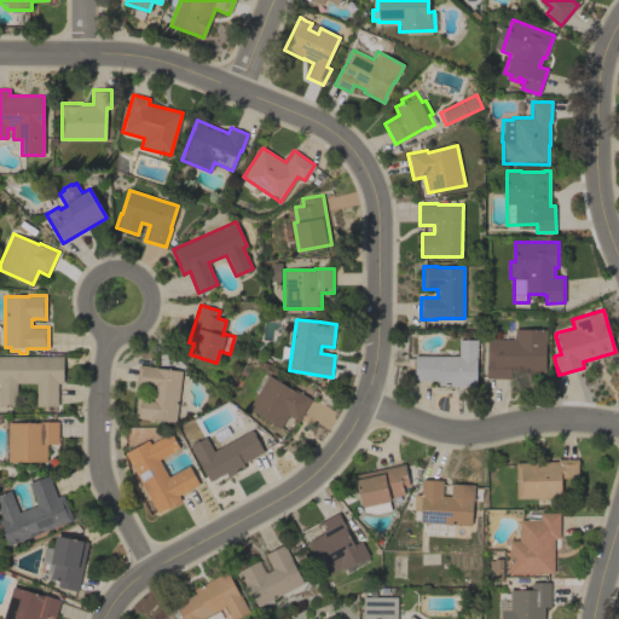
[(486,339),(514,339),(514,329),(547,329),(547,350),(545,350),(544,372),(510,372),(510,379),(486,379),(486,339)]
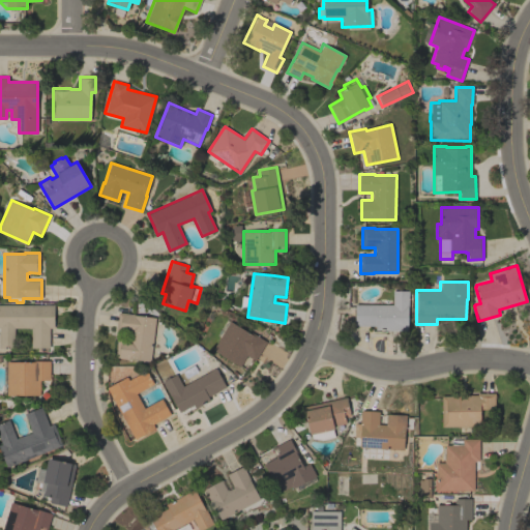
[(392,291),(408,291),(408,306),(408,330),(375,330),(375,326),(355,325),(355,304),(392,304),(392,291)]
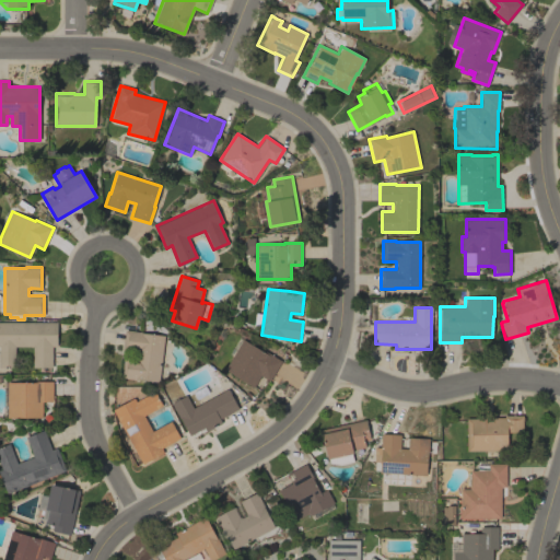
[(0,322),(57,322),(57,346),(53,346),(53,368),(33,368),(33,346),(15,346),(15,368),(0,368),(0,322)]
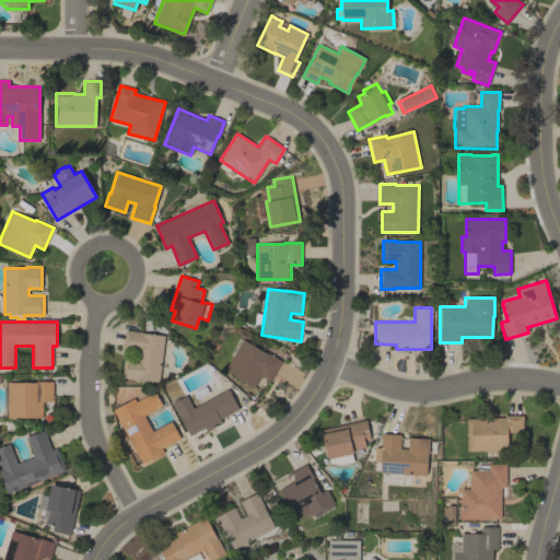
[(159,382),(140,380),(121,377),(124,359),(136,360),(137,351),(123,349),(125,329),(142,331),(142,333),(164,335),(159,382)]
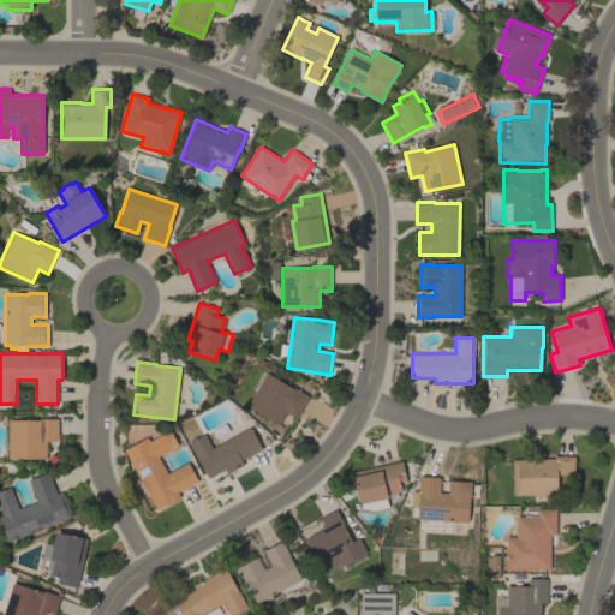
[(246,405),(255,390),(251,389),(263,370),(266,372),(267,372),(291,387),(291,384),(310,395),(296,418),(286,412),(279,425),(246,405)]
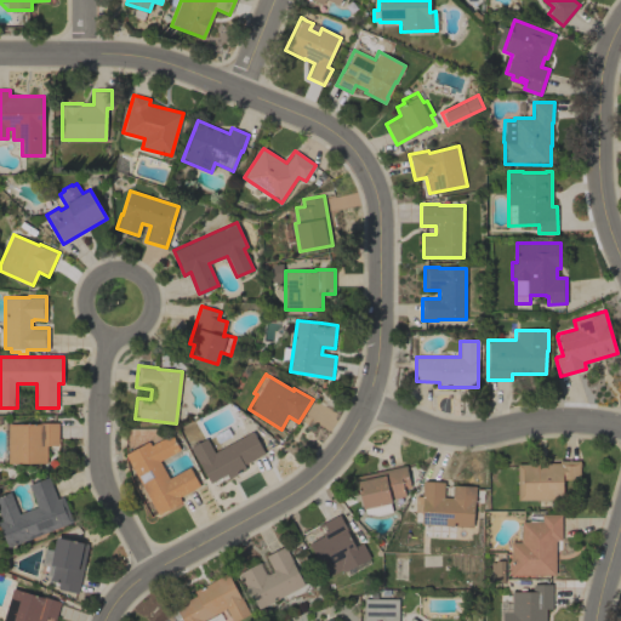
[(7,462),(9,423),(39,423),(39,422),(58,422),(58,445),(47,445),(47,463),(7,462)]
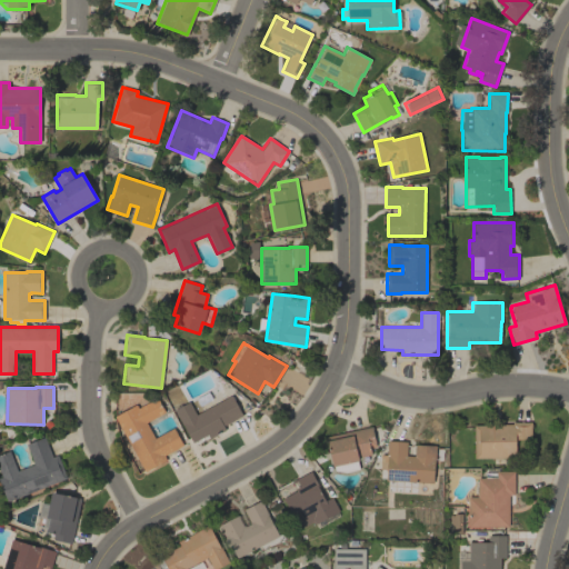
[(231,395),(242,416),(223,426),(226,430),(210,438),(208,435),(192,442),(183,425),(182,426),(173,409),(189,400),(196,413),(231,395)]
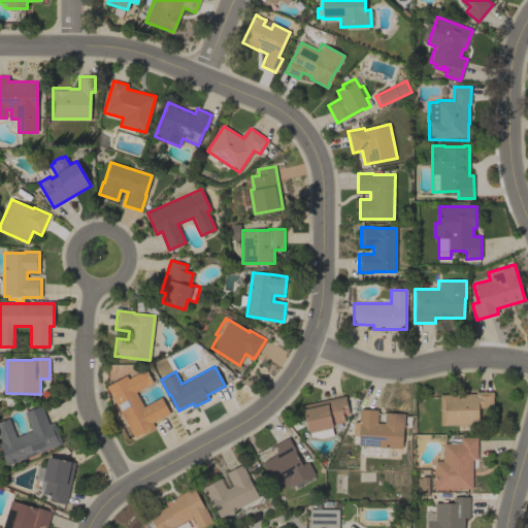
[(106,386),(126,375),(128,378),(145,369),(153,382),(135,391),(143,406),(161,396),(170,413),(153,423),(155,426),(134,437),(106,386)]
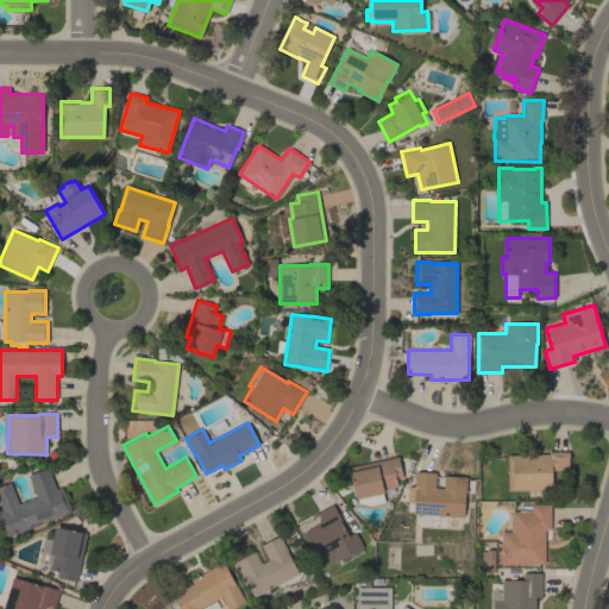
[(507,454),(527,454),(527,453),(548,453),(548,451),(569,451),(569,470),(552,470),(552,490),(507,490),(507,454)]
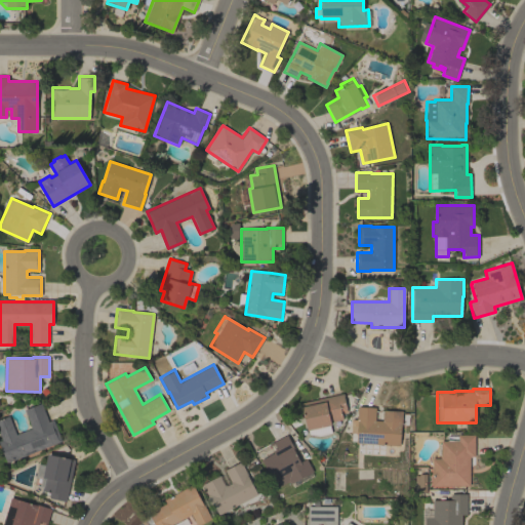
[(342,393),(347,411),(341,412),(342,419),(330,422),(330,425),(307,431),(300,403),(342,393)]
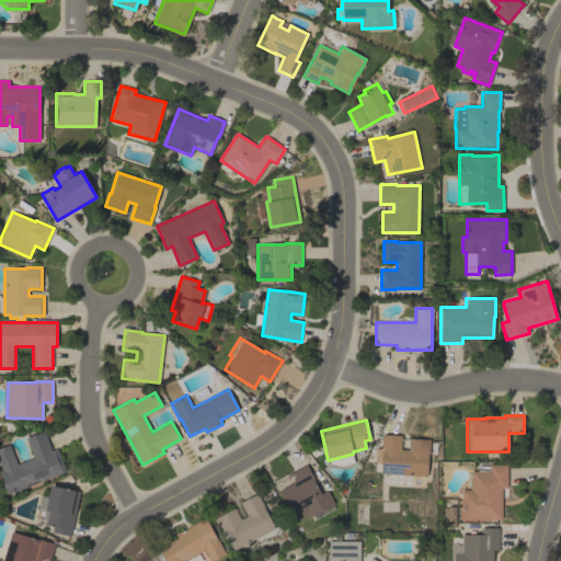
[(16,464),(34,457),(25,437),(44,431),(52,450),(57,448),(66,471),(7,494),(0,477),(0,470),(1,470),(0,467),(0,447),(9,444),(16,464)]
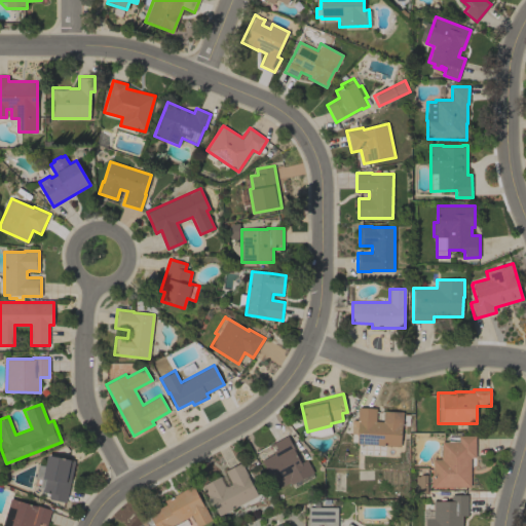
[(358,434),(351,434),(352,419),(358,420),(358,407),(376,408),(376,422),(382,422),(383,410),(403,411),(402,426),(401,426),(400,446),(357,444),(358,434)]
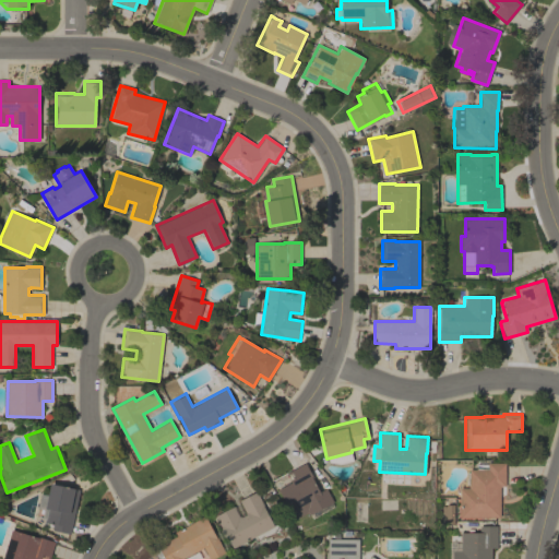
[(351,461),(349,454),(326,458),(328,464),(351,461)]
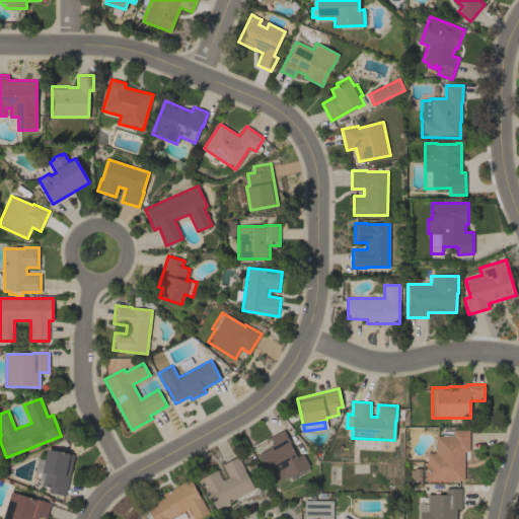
[(286,478),(284,475),(273,483),(257,454),(270,447),(269,445),(273,443),(271,439),(267,441),(266,439),(283,429),(291,444),(290,445),(296,456),(302,453),(309,465),(286,478)]
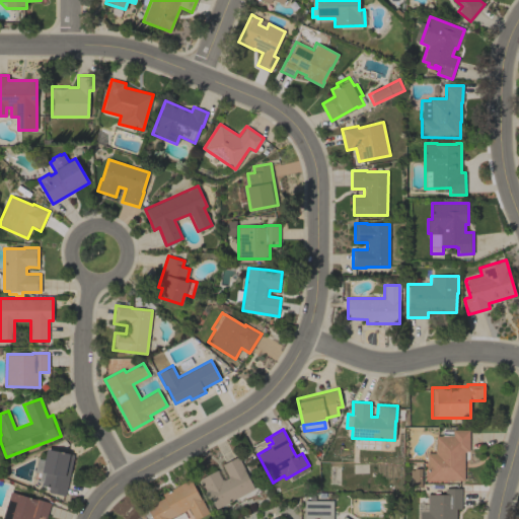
[(441,431),(452,431),(452,430),(469,430),(469,451),(464,451),(464,480),(427,480),(427,453),(435,453),(435,450),(433,450),(433,438),(435,438),(435,436),(441,436),(441,431)]
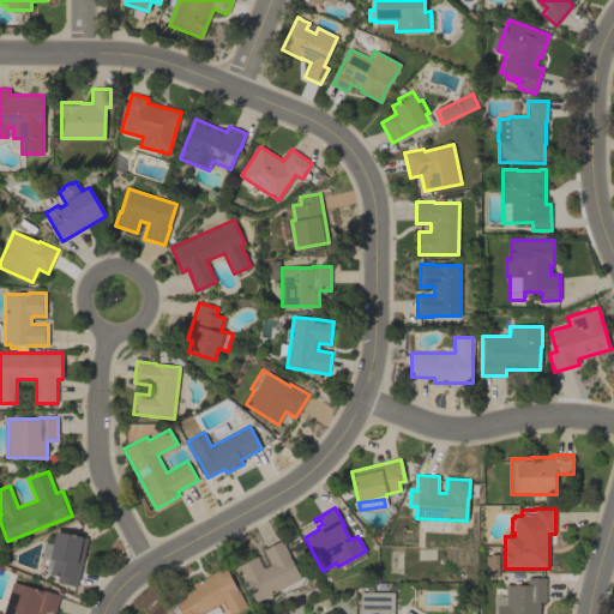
[(44,570),(47,559),(40,558),(43,541),(53,543),(55,530),(88,537),(77,587),(58,582),(59,575),(49,572),(50,571),(44,570)]
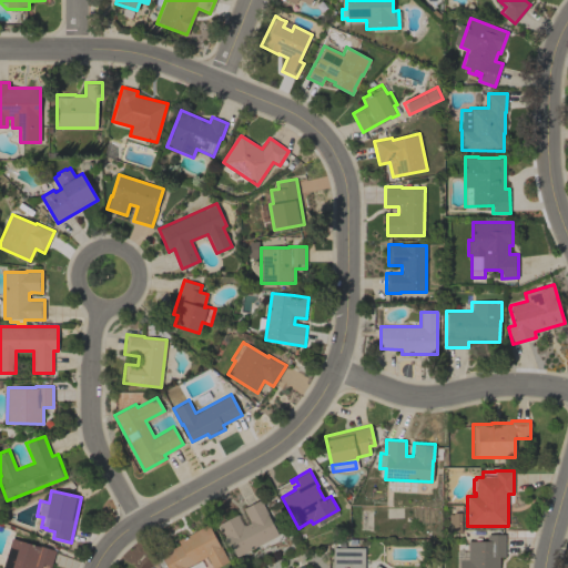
[(224,535),(219,524),(237,514),(242,524),(243,524),(244,526),(250,523),(249,521),(250,520),(243,508),(260,499),(267,514),(279,535),(236,557),(224,535)]
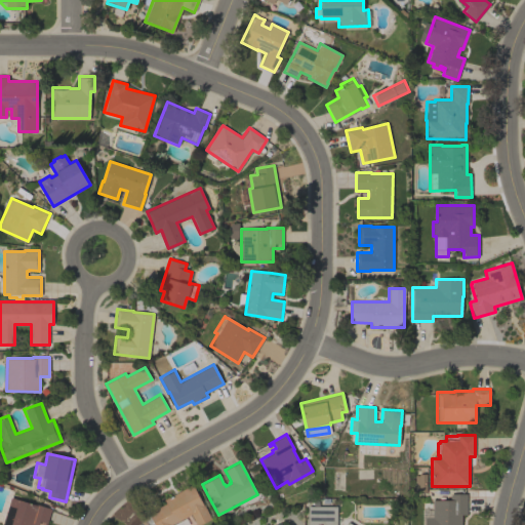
[(426,492),(418,492),(418,491),(414,491),(414,475),(418,475),(418,474),(426,474),(426,492)]
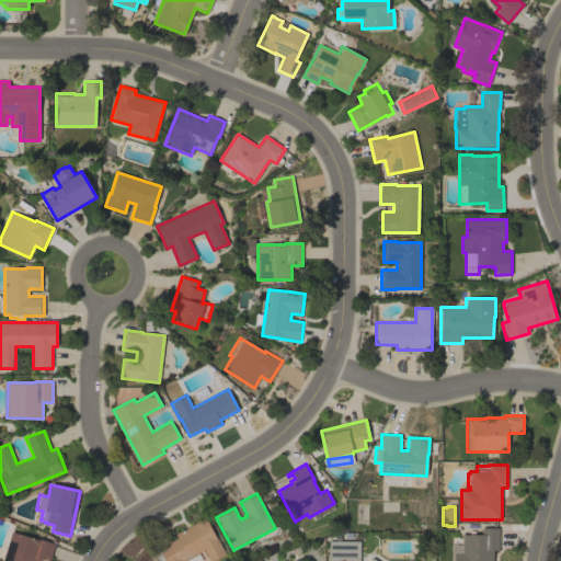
[(202,560),(199,560),(158,560),(155,554),(160,551),(158,548),(178,537),(175,533),(206,517),(217,540),(218,539),(226,554),(213,560),(209,560),(204,549),(197,552),(202,560)]
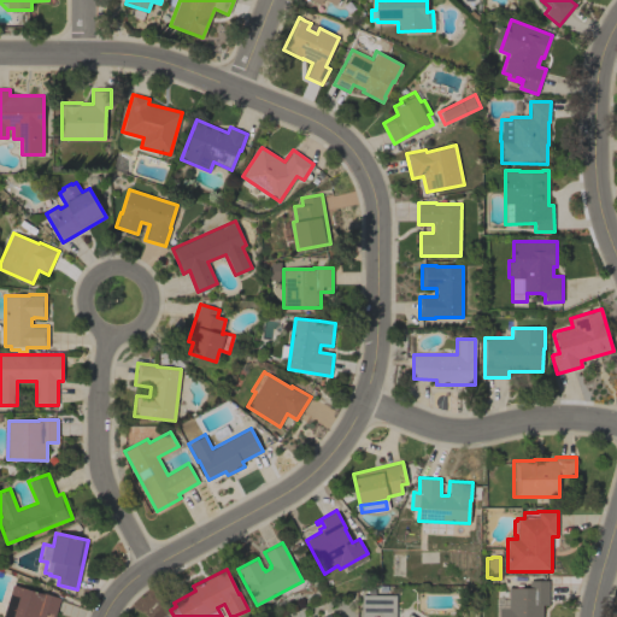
[(495,616),(495,598),(503,598),(503,595),(505,595),(505,588),(507,588),(507,587),(516,587),(516,583),(522,583),(523,587),(529,587),(529,580),(548,580),(548,604),(542,604),(542,616),(495,616)]
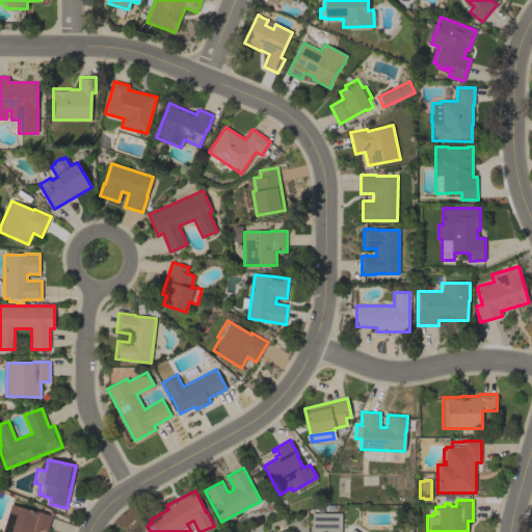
[(37,511),(37,510),(52,515),(46,531),(44,531),(46,529),(40,528),(38,531),(1,531),(10,503),(37,511)]
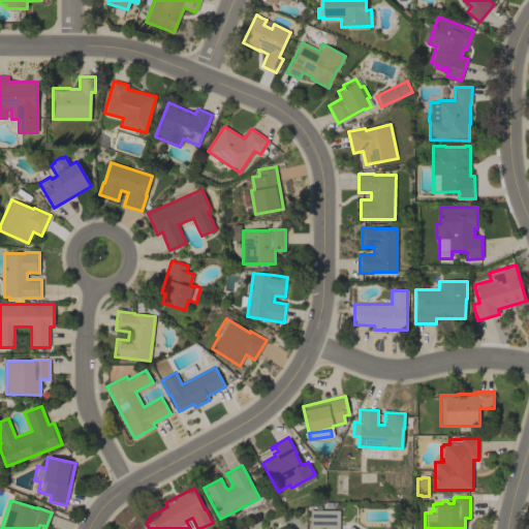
[(310,528),(310,509),(339,509),(339,528),(310,528)]
